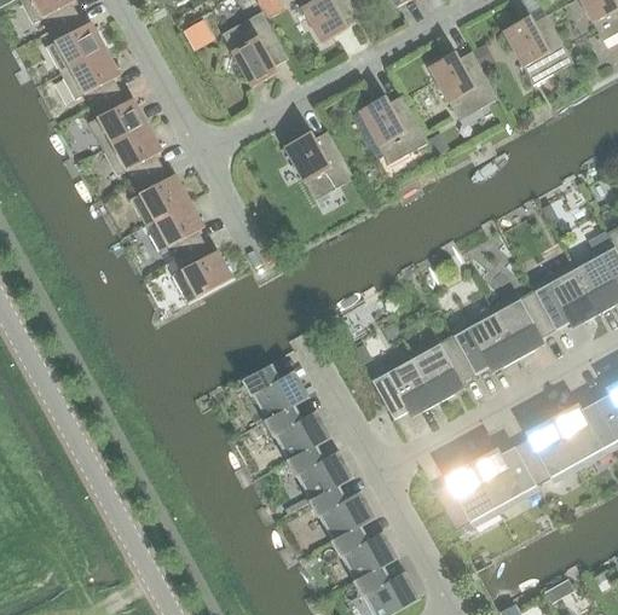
[(21,0),(33,23),(42,17),(50,29),(79,13),(70,0),(21,0)]
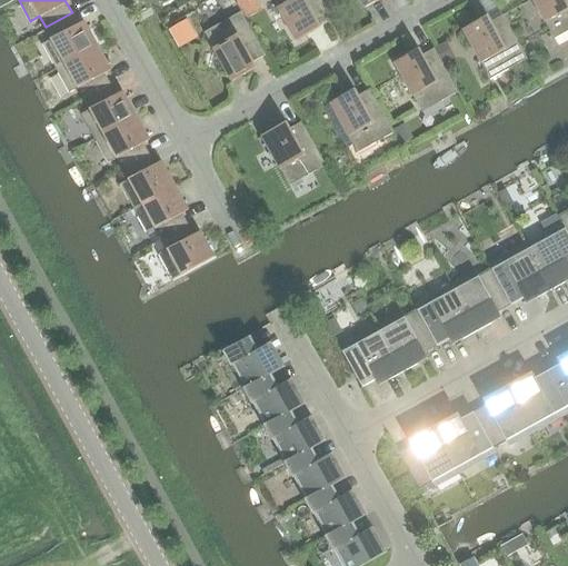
[(237,0),(246,17),(262,9),(258,0),(237,0)]
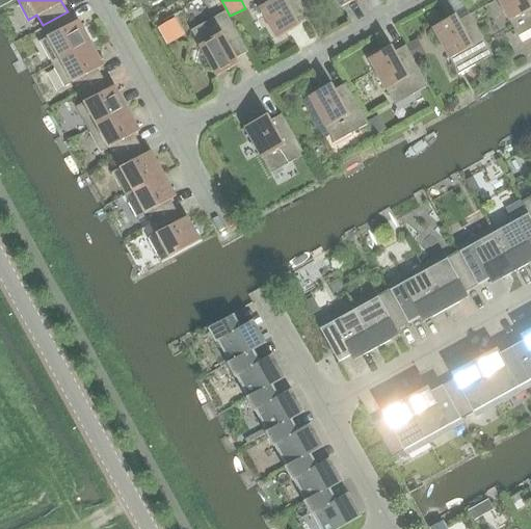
[(292,21),(308,11),(301,0),(257,0),(276,36),(295,26),(292,21)]
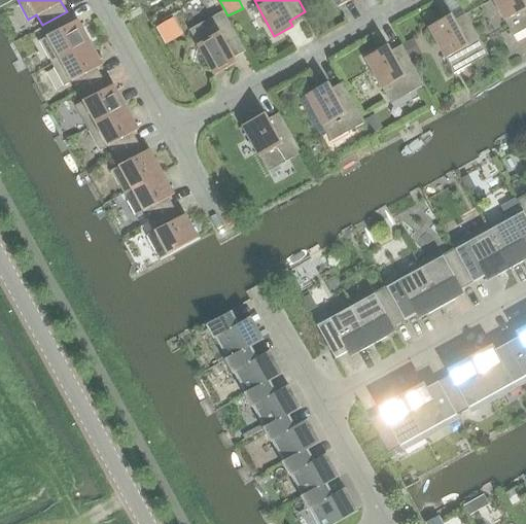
[(305,11),(318,5),(315,0),(299,0),(305,11)]
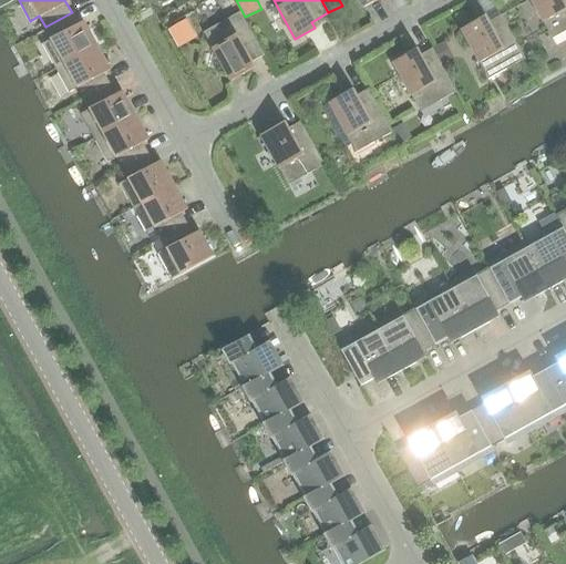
[(532,0),(552,37),(565,29),(565,0),(532,0)]
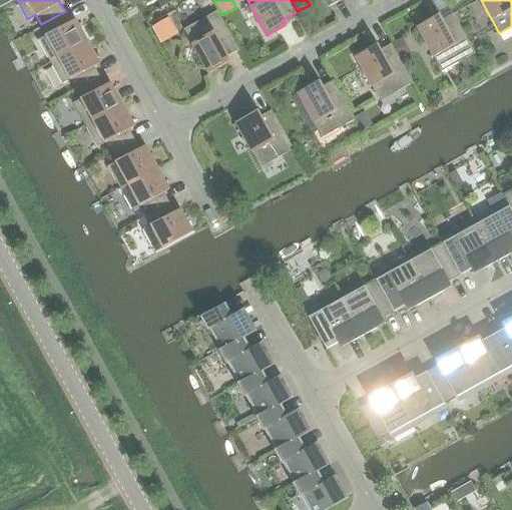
[(224,56),(239,48),(217,9),(184,27),(208,71),(226,61),(224,56)]
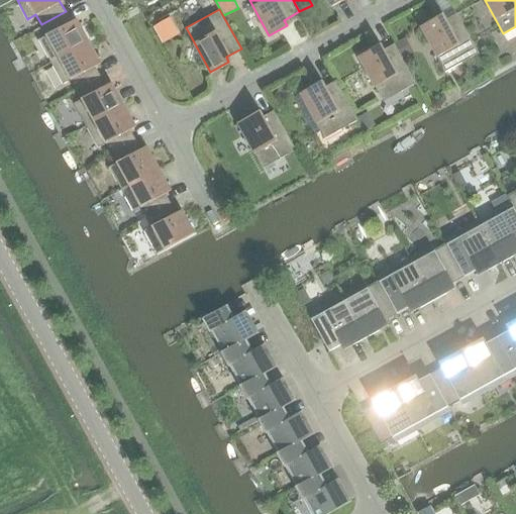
[(73,25),(66,11),(41,24),(46,34),(38,38),(50,61),(89,39),(79,22),(73,25)]
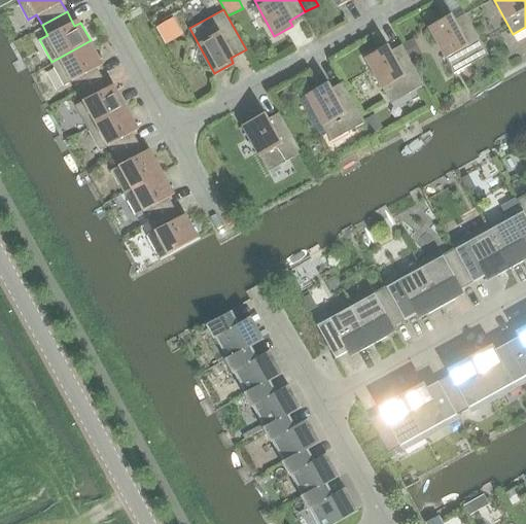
[(454,71),(488,53),(465,11),(450,21),(447,15),(428,26),(454,71)]
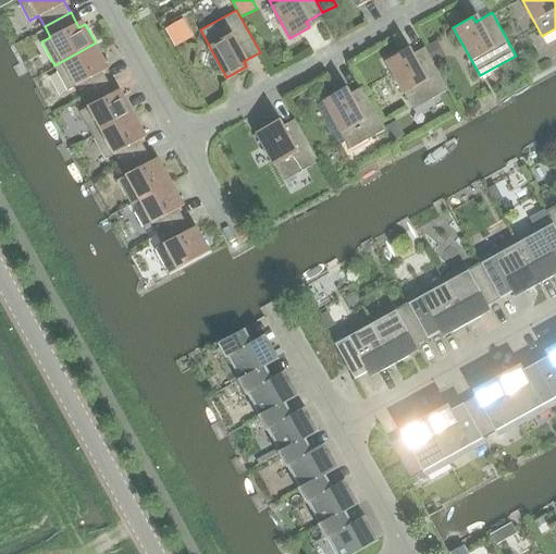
[(181,19),(165,27),(175,46),(192,37),(181,19)]
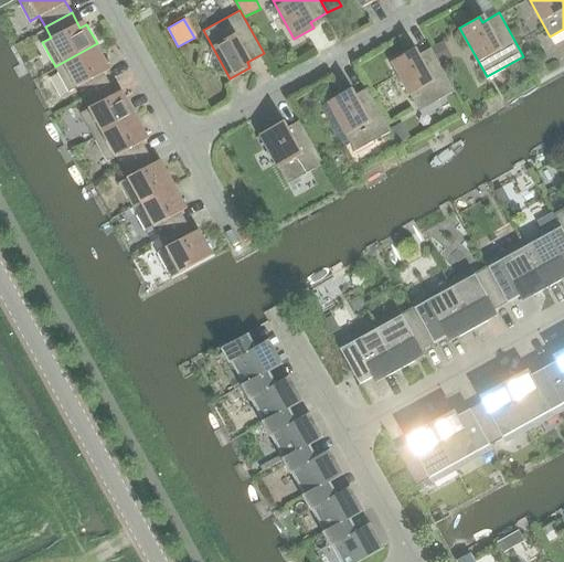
[(443,39),(433,45),(442,61),(453,55),(443,39)]
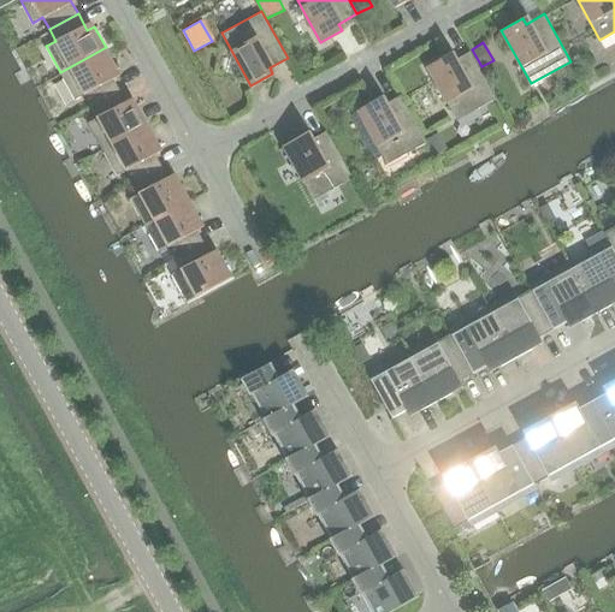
[(117,67),(106,47),(60,72),(75,99),(84,93),(92,105),(120,89),(111,71),(117,67)]
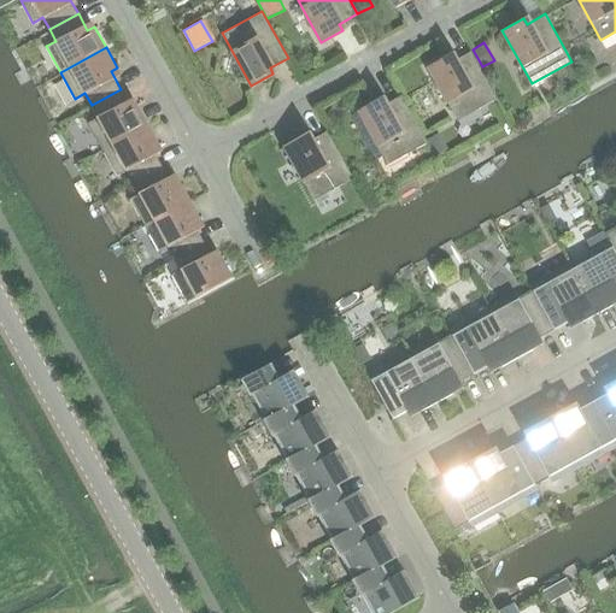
[(428,65),(457,119),(497,96),(470,49),(452,59),(450,53),(428,65)]
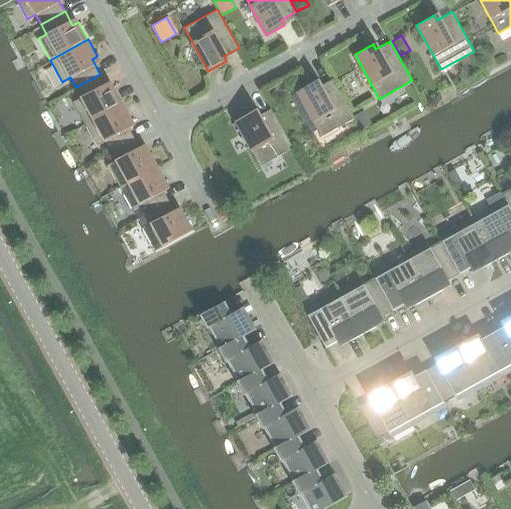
[(107,88),(100,74),(76,87),(81,97),(73,101),(85,123),(122,102),(113,85),(107,88)]
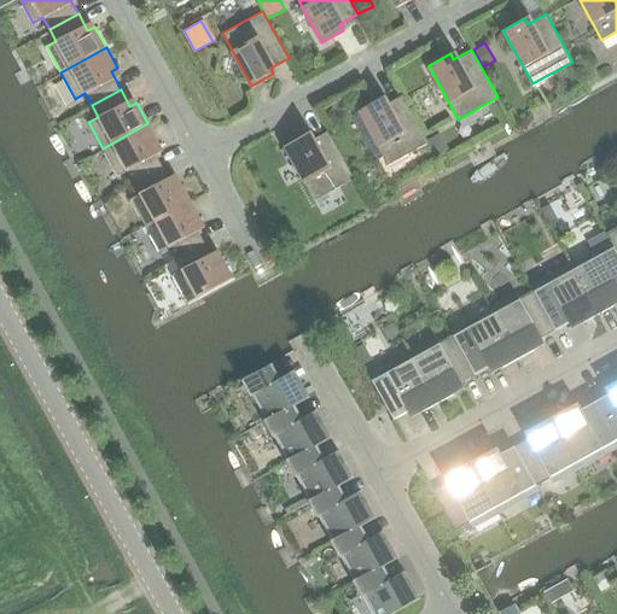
[(388,163),(429,141),(402,94),(384,104),(380,98),(359,110),(388,163)]
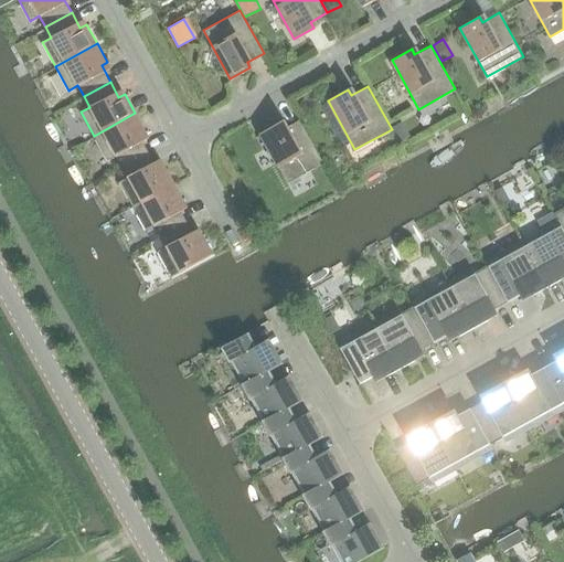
[(312,89),(302,95),(306,103),(316,97),(312,89)]
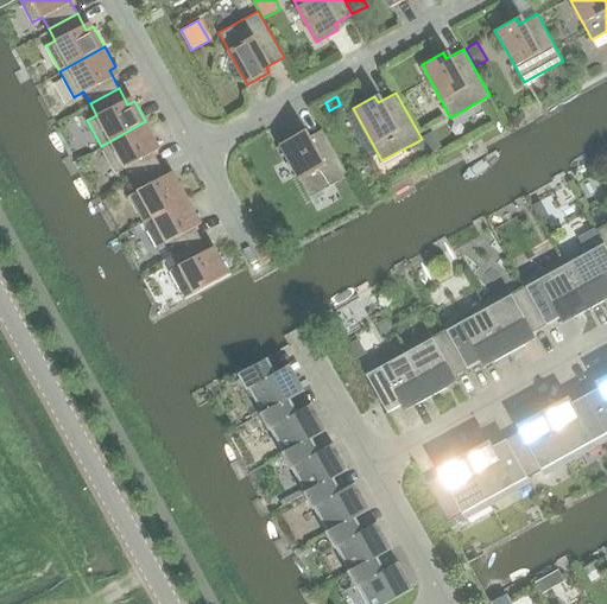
[(157,141),(145,121),(101,146),(115,172),(125,166),(132,178),(160,163),(150,145),(157,141)]
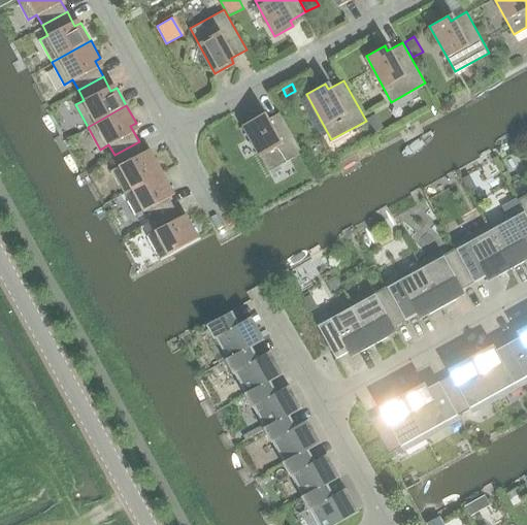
[(268,170),(302,151),(280,110),(264,119),(261,113),(242,124),(268,170)]
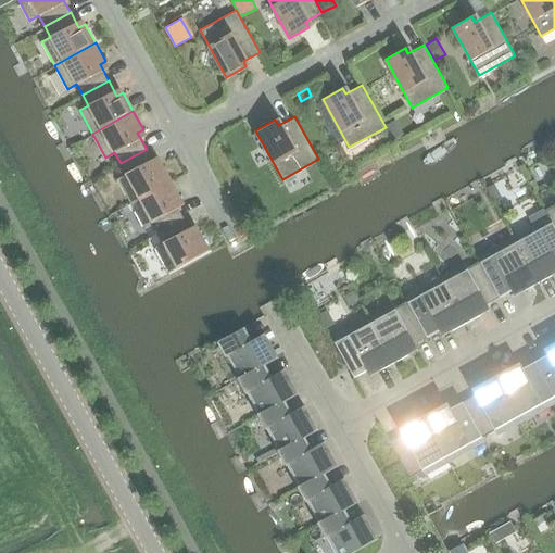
[(386,127),(393,141),(402,137),(394,122),(386,127)]
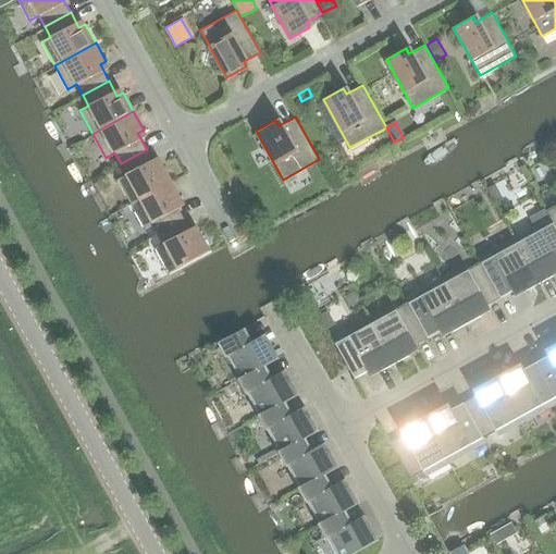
[(155,164),(147,149),(121,163),(126,174),(118,179),(131,202),(171,180),(161,161),(155,164)]
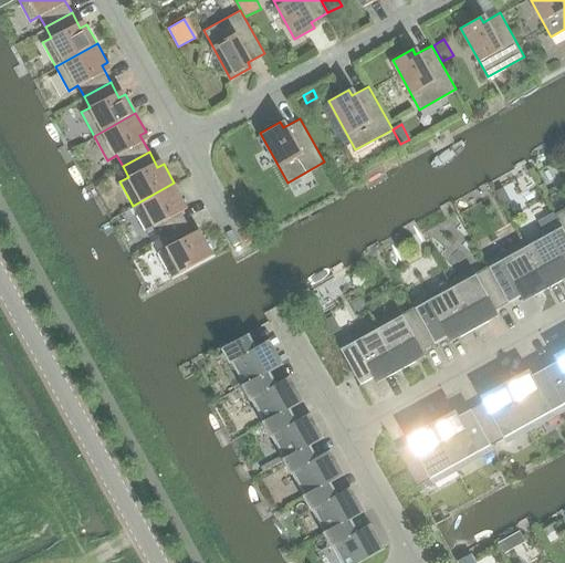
[(185,201),(174,183),(133,206),(146,230),(155,225),(160,237),(187,221),(178,205),(185,201)]
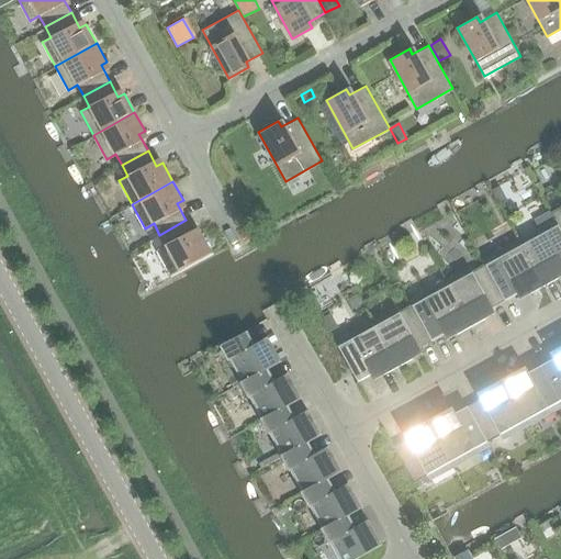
[(506,197),(500,185),(493,189),(498,201),(506,197)]
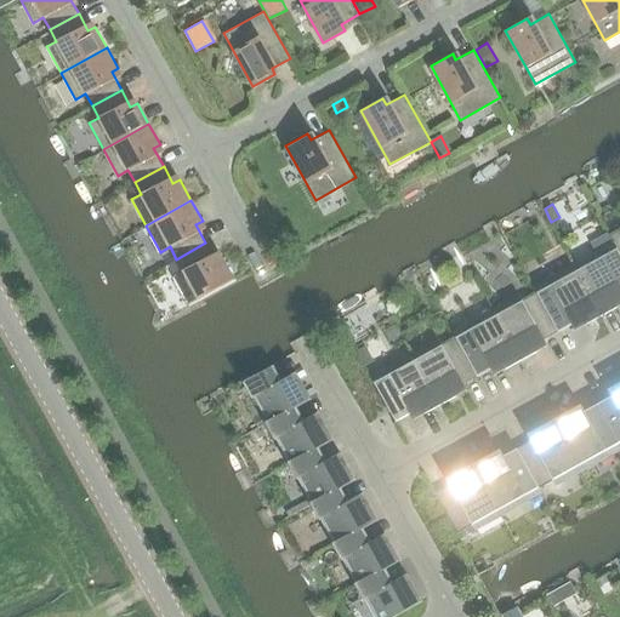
[(619,227),(608,233),(615,246),(616,246),(619,252),(619,227)]
